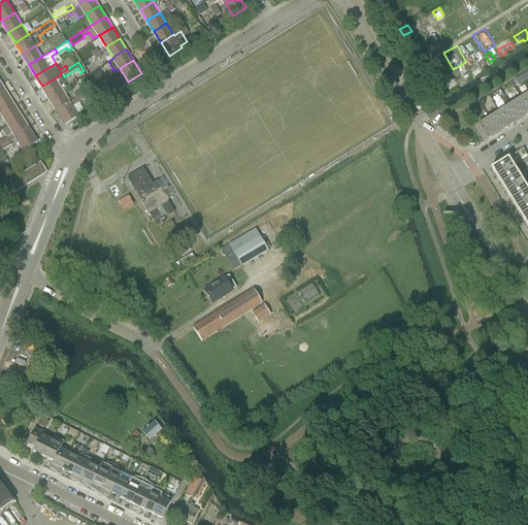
[(470,69),(473,74),(480,70),(477,66),(470,69)]
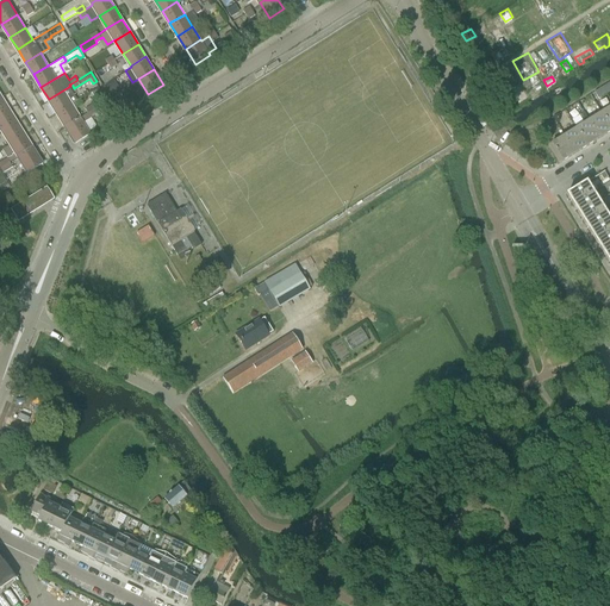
[(539,88),(535,81),(534,81),(526,86),(530,93),(539,88)]
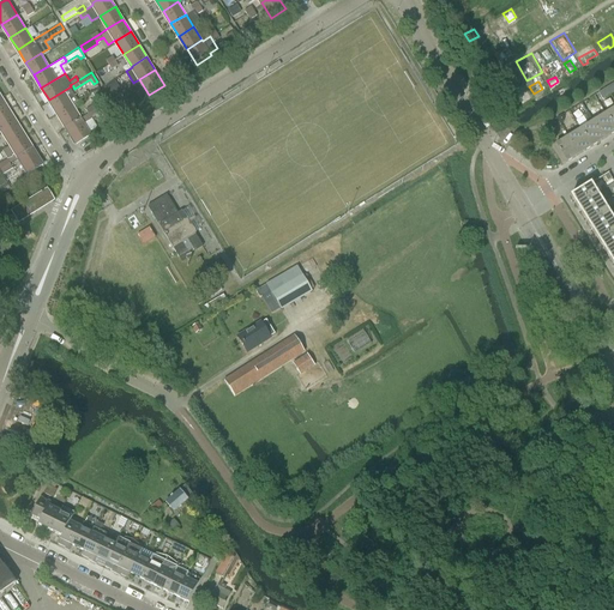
[(515,91),(522,102),(531,96),(525,85),(515,91)]
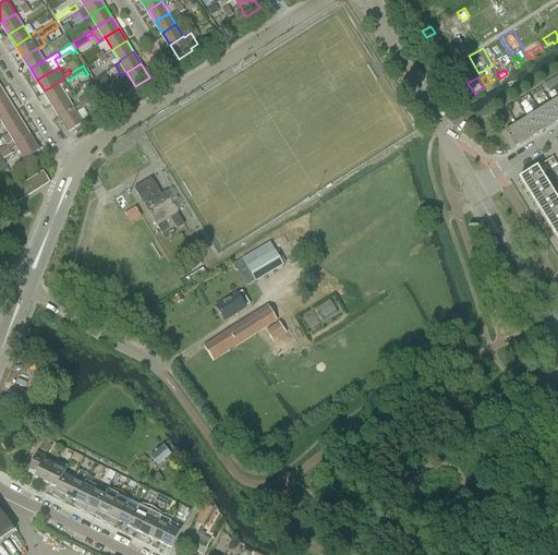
[(556,84),(552,77),(544,82),(548,89),(556,84)]
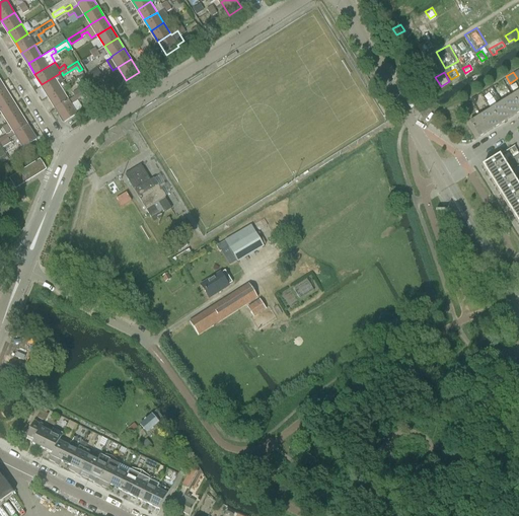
[(66,83),(60,73),(42,84),(48,95),(61,87),(60,86),(66,83)]
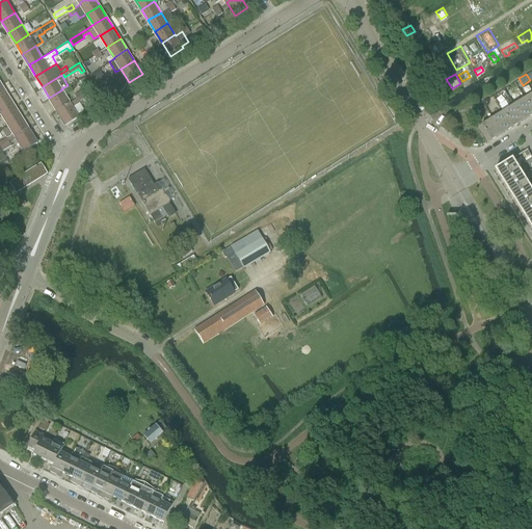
[(77,96),(85,90),(83,86),(74,93),(77,96)]
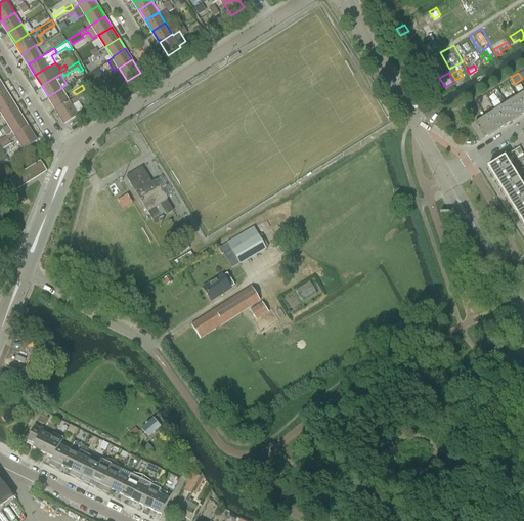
[(105,86),(100,89),(104,94),(110,91),(105,86)]
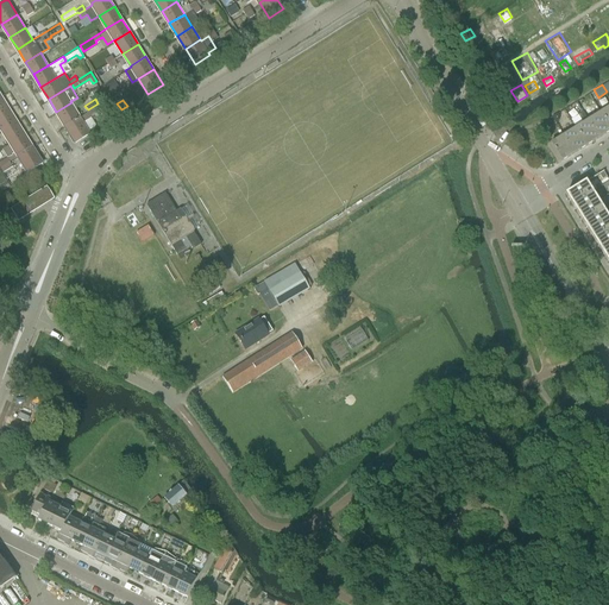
[(71,102),(56,112),(64,125),(80,115),(71,102)]
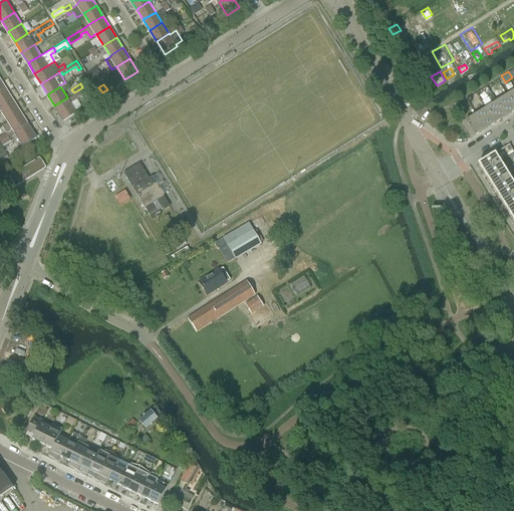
[(75,110),(69,100),(84,91),(82,87),(74,92),(67,97),(54,105),(62,118),(75,110)]
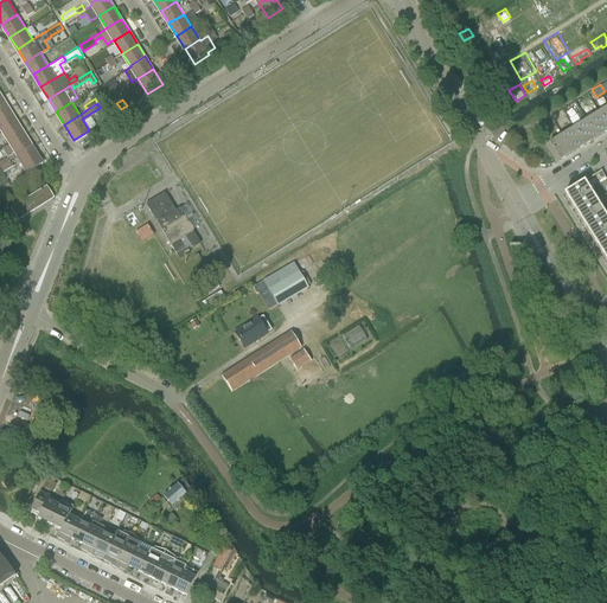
[(109,104),(101,110),(106,119),(115,113),(109,104)]
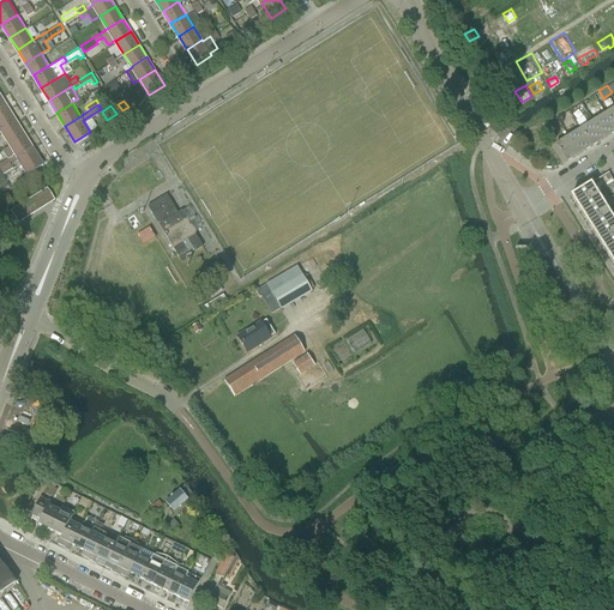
[(613,128),(613,124),(606,110),(596,116),(590,107),(587,109),(588,110),(603,136),(613,128)]
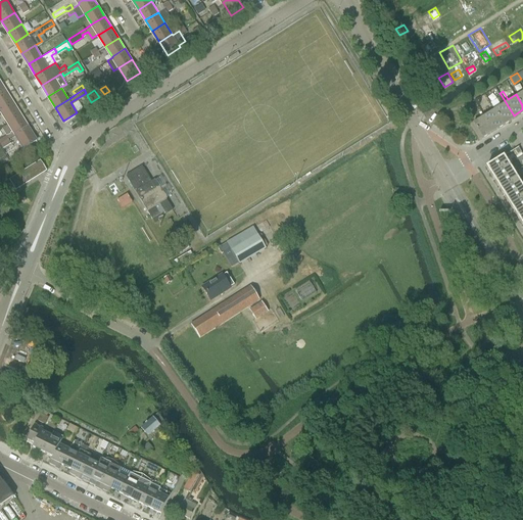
[(1,110),(14,102),(7,92),(0,96),(0,109),(1,109),(1,110)]
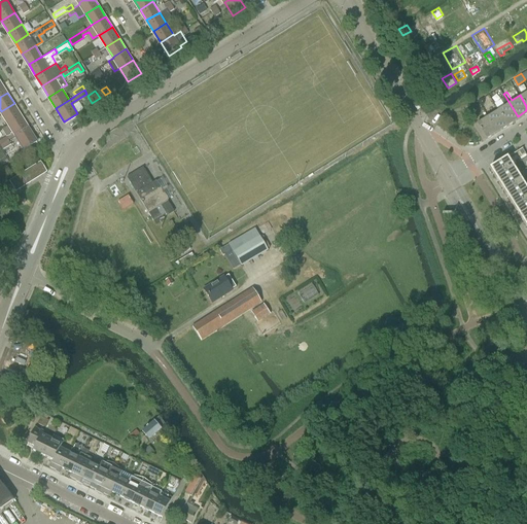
[(518,116),(504,95),(499,98),(504,104),(498,108),(507,124),(518,116)]
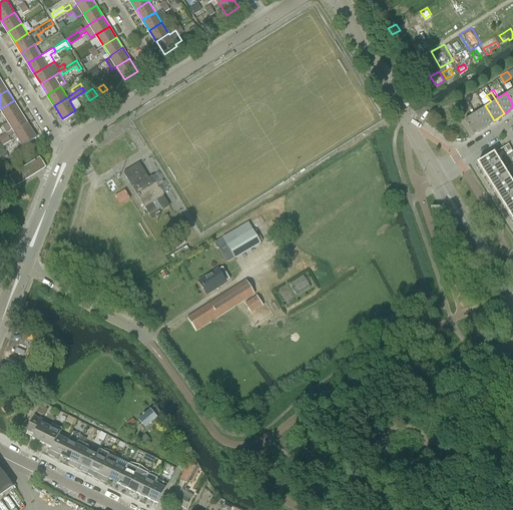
[(14,100),(1,108),(8,119),(20,111),(14,100)]
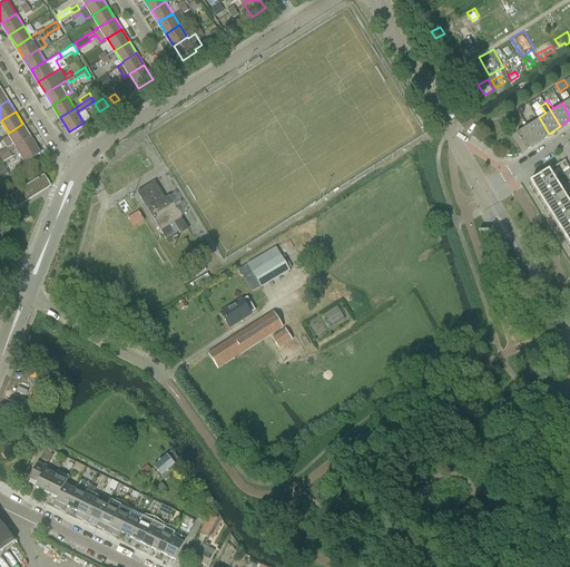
[(549,134),(539,117),(527,124),(537,140),(549,134)]
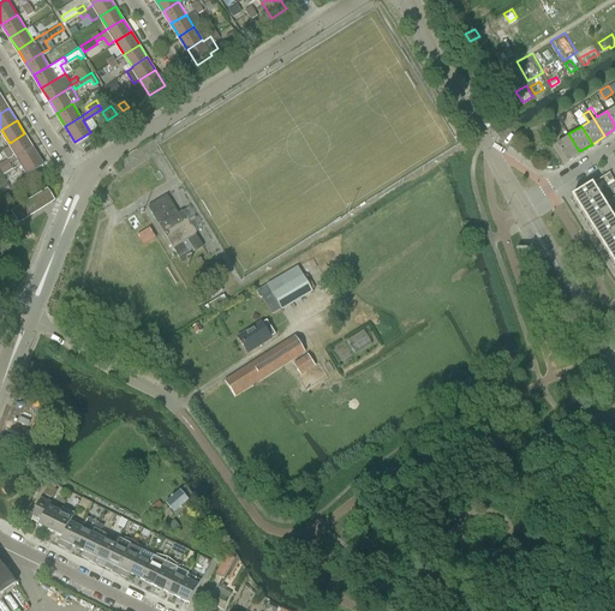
[(10,143),(1,148),(7,156),(10,160),(17,155),(33,145),(24,133),(10,143)]
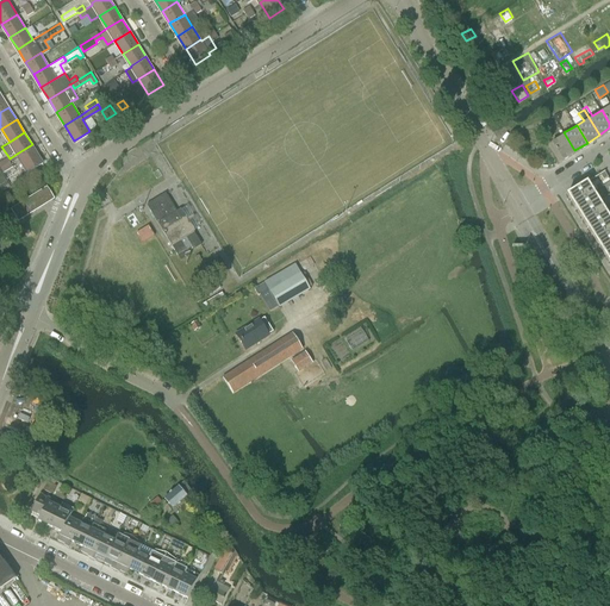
[(574,150),(564,132),(552,141),(562,158),(574,150)]
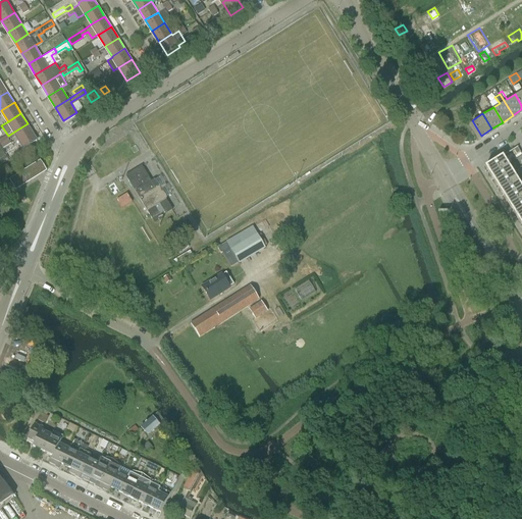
[(28,123),(14,132),(23,146),(36,138),(28,123)]
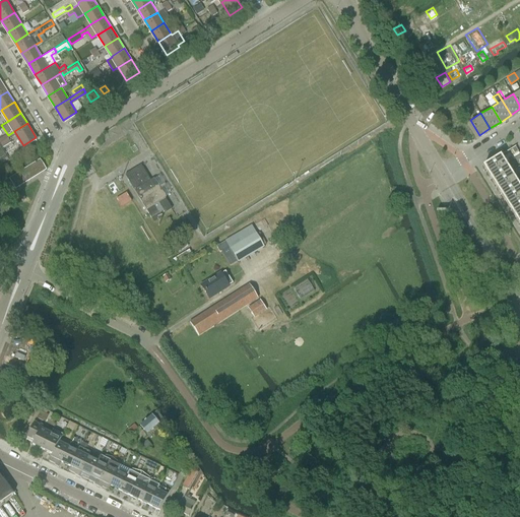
[(6,132),(0,135),(0,140),(8,135),(6,132)]
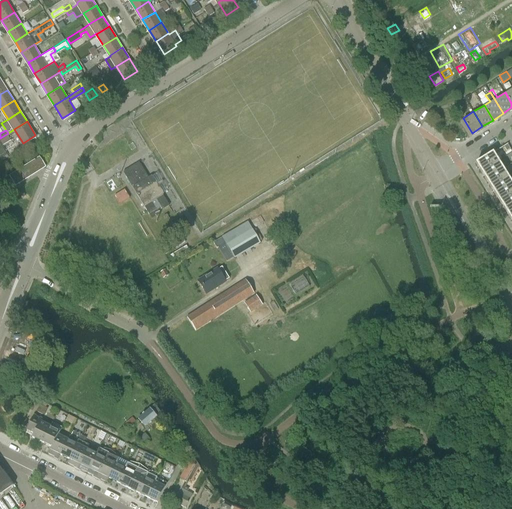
[(8,133),(0,138),(0,140),(2,143),(11,137),(8,133)]
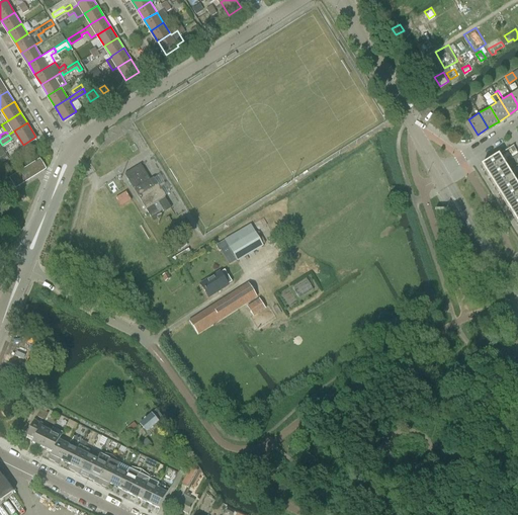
[(498,153),(481,163),(484,167),(485,169),(486,171),(503,161),(498,153)]
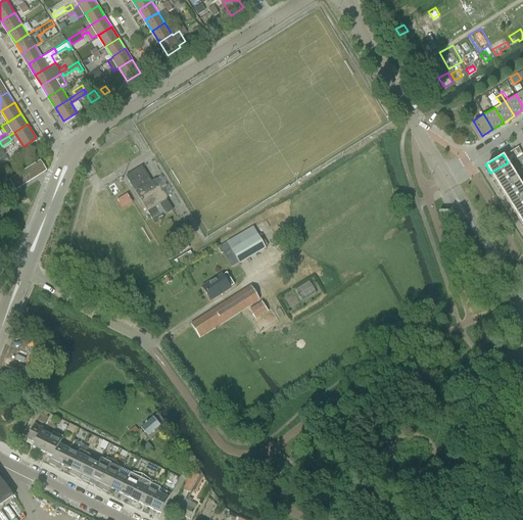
[(40,159),(25,169),(31,177),(45,168),(40,159)]
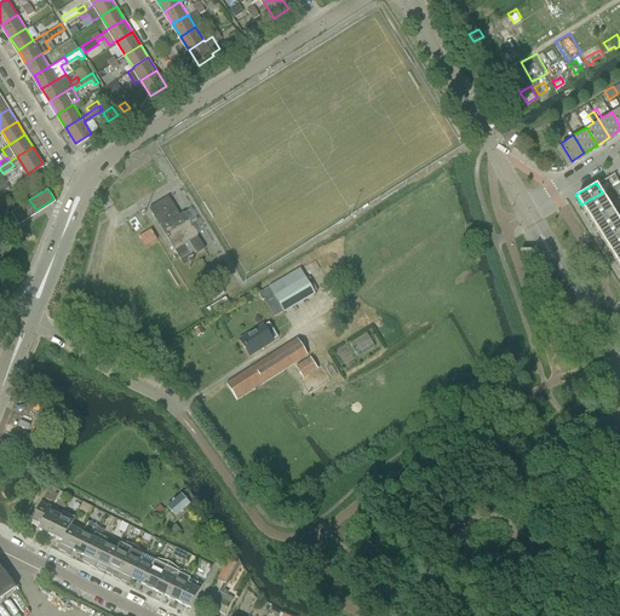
[(602,193),(581,205),(584,207),(585,209),(587,214),(608,201),(602,193)]
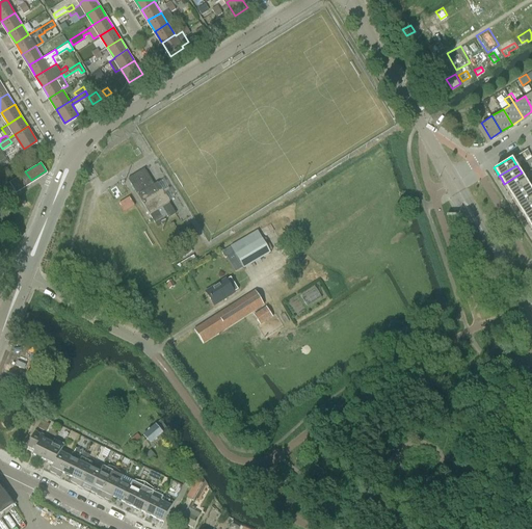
[(167,202),(156,182),(155,181),(153,182),(143,166),(127,177),(154,220),(166,213),(168,216),(175,212),(168,201),(167,202)]
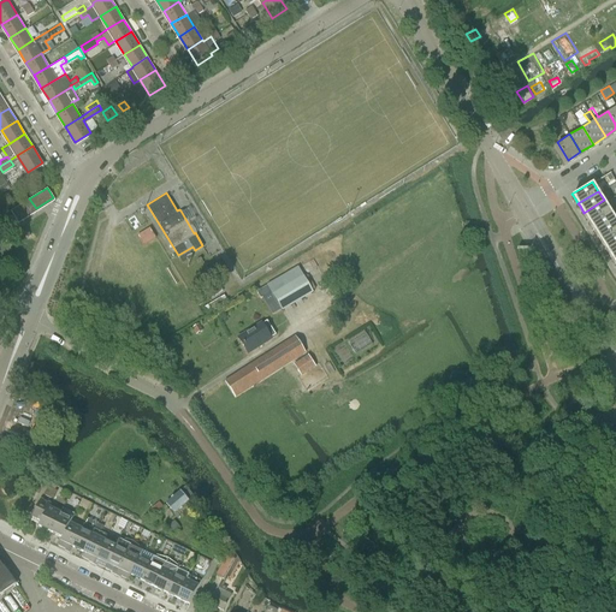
[(12,209),(18,219),(36,208),(29,198),(12,209)]
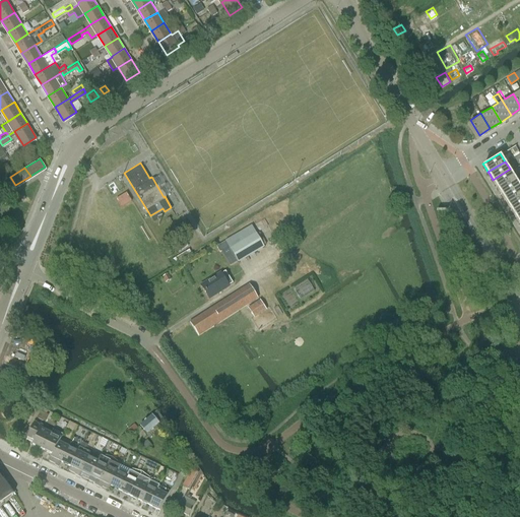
[(510,169),(493,180),(496,184),(497,185),(498,188),(515,177),(510,169)]
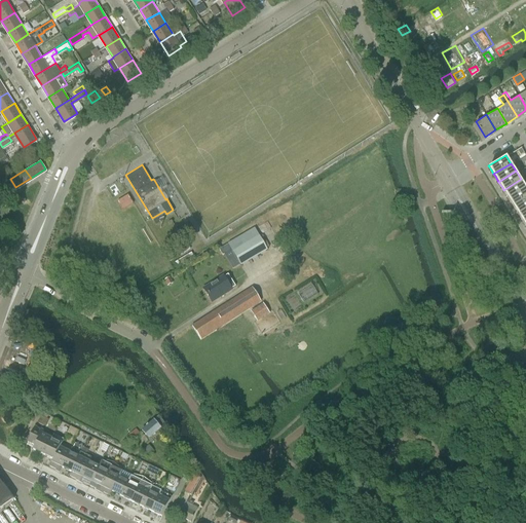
[(521,179),(503,190),(504,192),(505,193),(509,197),(525,187),(521,179)]
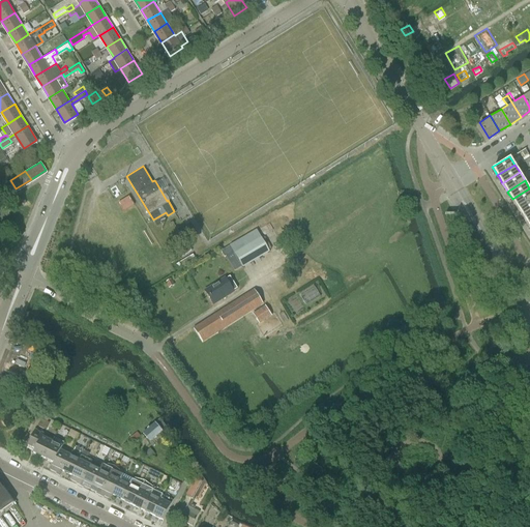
[(529,188),(512,199),(514,203),(516,205),(518,207),(529,199),(529,188)]
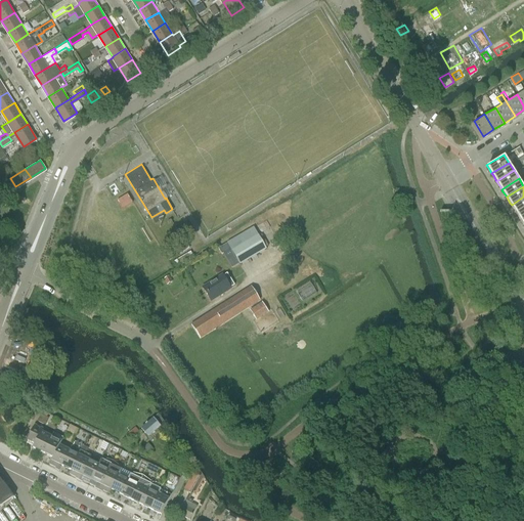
[(128,190),(118,197),(123,205),(133,199),(128,190)]
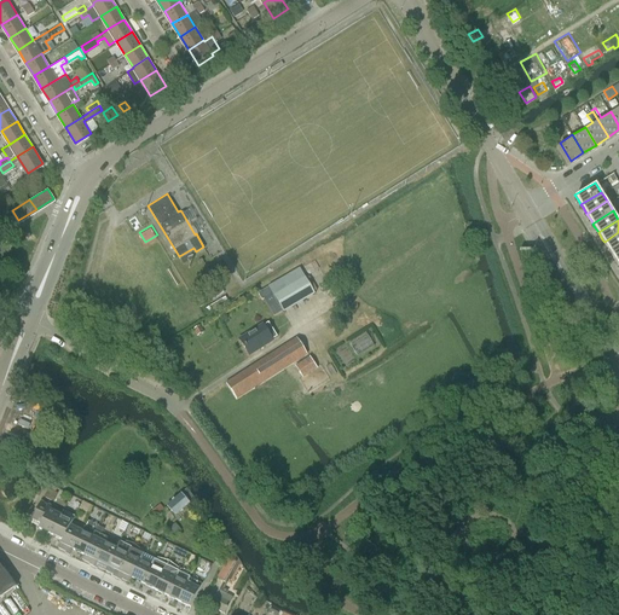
[(618,232),(605,242),(606,244),(607,247),(609,250),(618,244),(618,232)]
